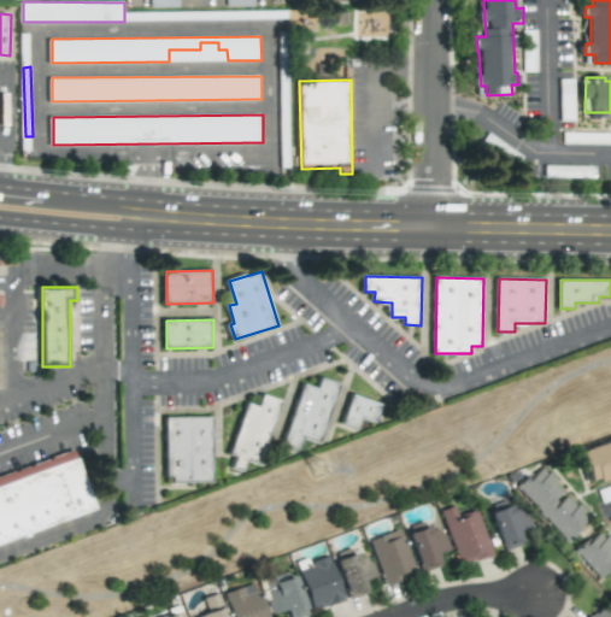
[(305,383),(285,445),(301,451),(305,439),(322,444),(341,383),(323,377),(319,388),(305,383)]
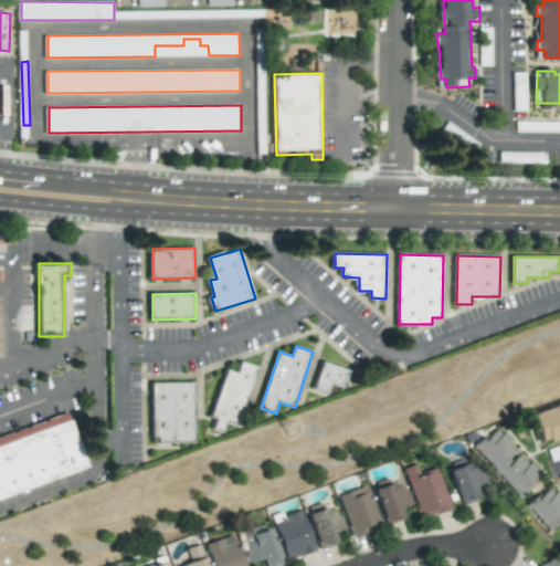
[(213,418),(219,419),(215,428),(225,430),(228,423),(241,427),(259,366),(242,362),(239,373),(228,369),(213,418)]
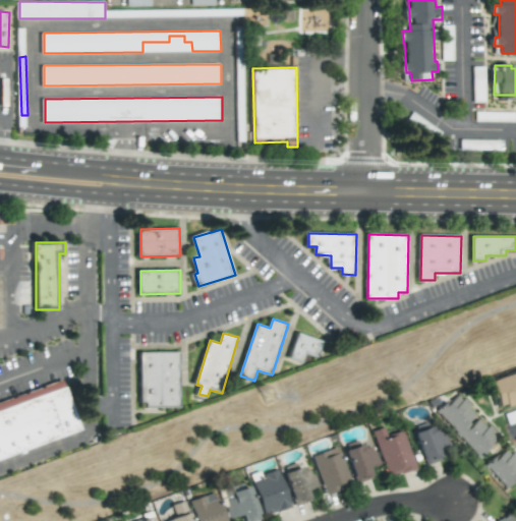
[(306,354),(319,357),(324,340),(298,333),(291,358),(303,362),(306,354)]
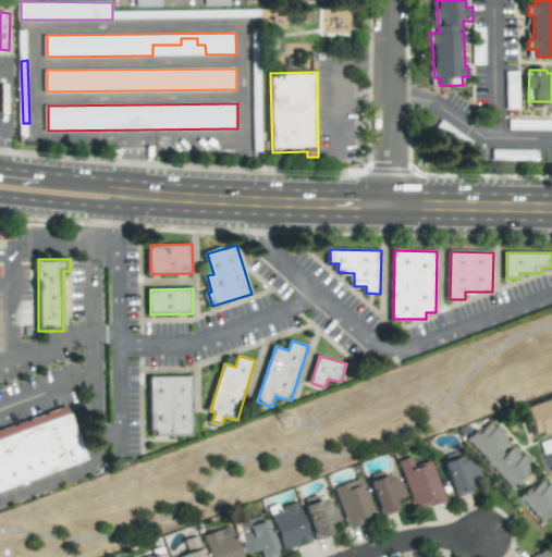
[(152,376),(152,436),(195,435),(194,376),(152,376)]
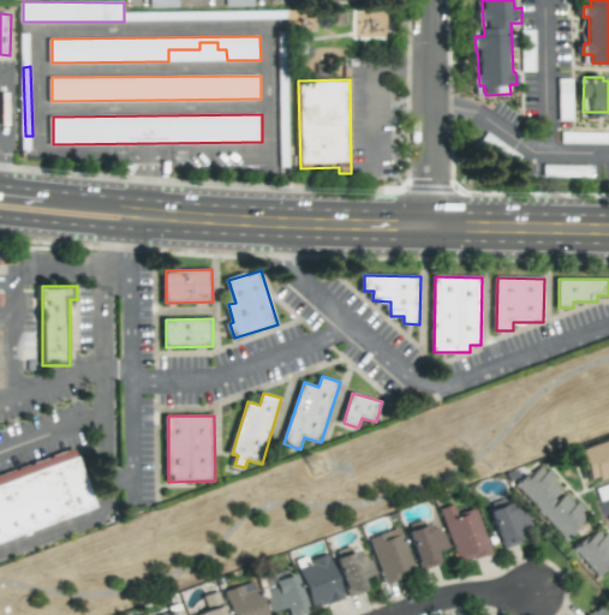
[(608,440),(580,449),(591,482),(608,477),(608,440)]
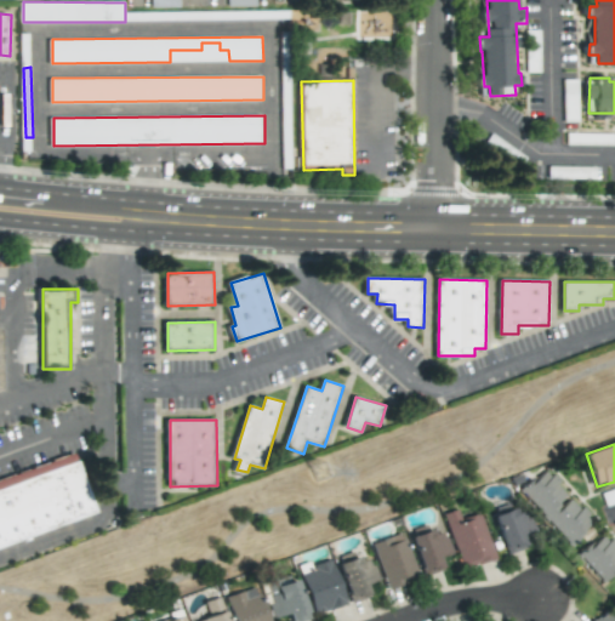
[(0,480),(0,547),(98,517),(80,456),(0,480)]
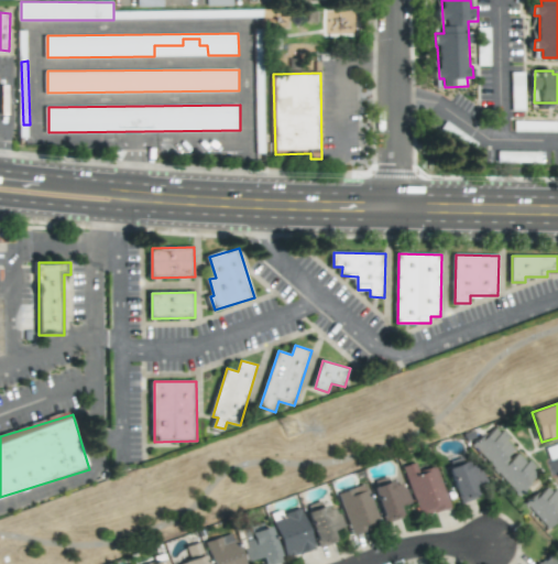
[(520,495),(543,476),(521,449),(499,425),(477,445),(520,495)]
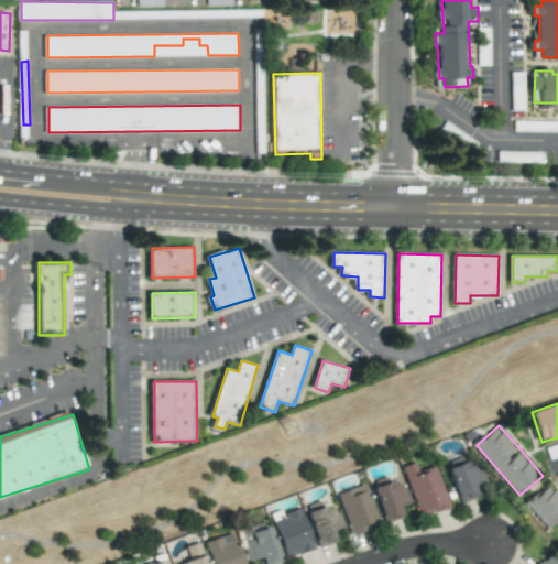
[(451,467),(463,503),(482,498),(478,485),(489,481),(482,463),(472,466),(471,461),(451,467)]
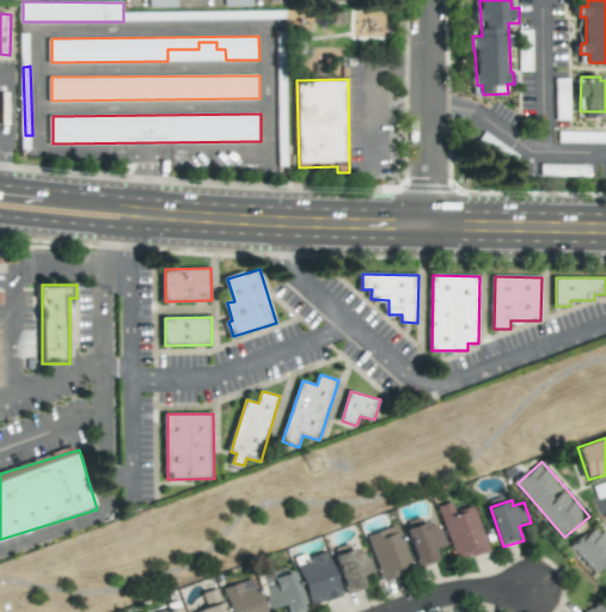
[(441,506),(460,562),(493,551),(478,505),(459,512),(455,502),(441,506)]
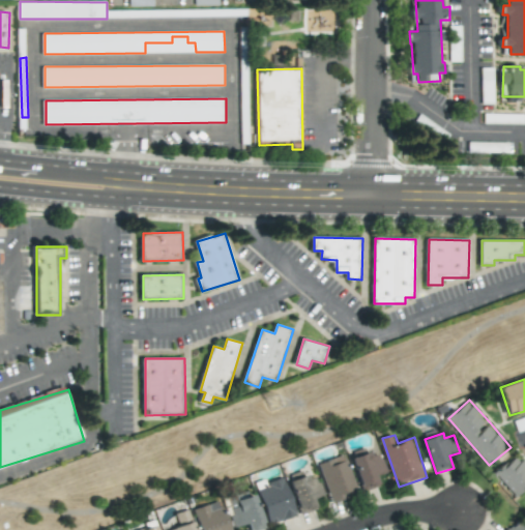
[(355,458),(363,492),(382,487),(379,475),(388,473),(383,450),(355,458)]
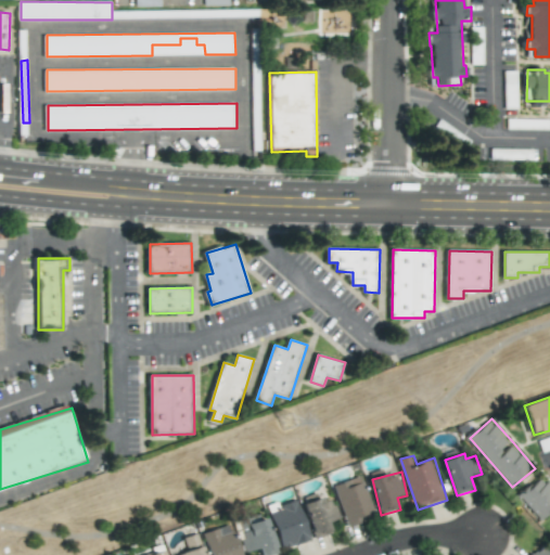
[(350,526),(378,516),(362,476),(335,487),(350,526)]
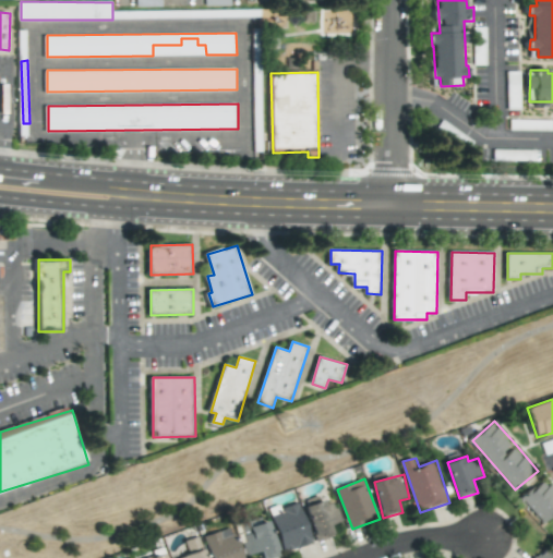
[(552,486),(548,480),(525,497),(543,522),(552,514),(552,486)]
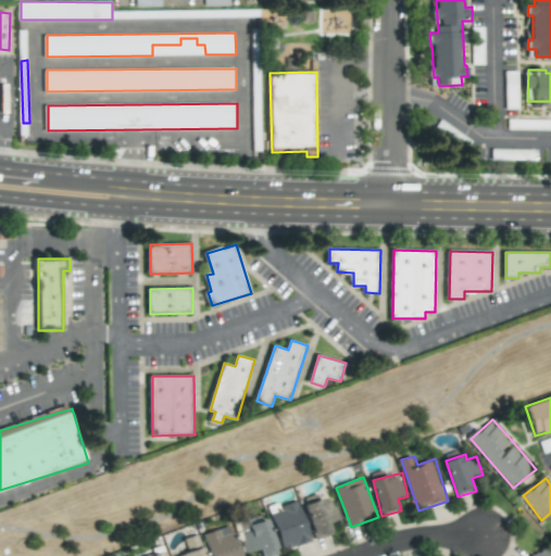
[(307,506),(318,541),(336,534),(332,523),(342,520),(335,496),(307,506)]
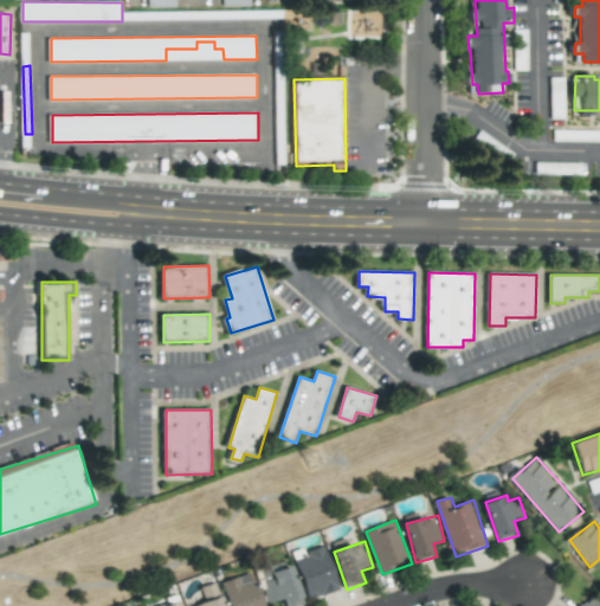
[(342,588),(327,547),(296,559),(310,600),(342,588)]
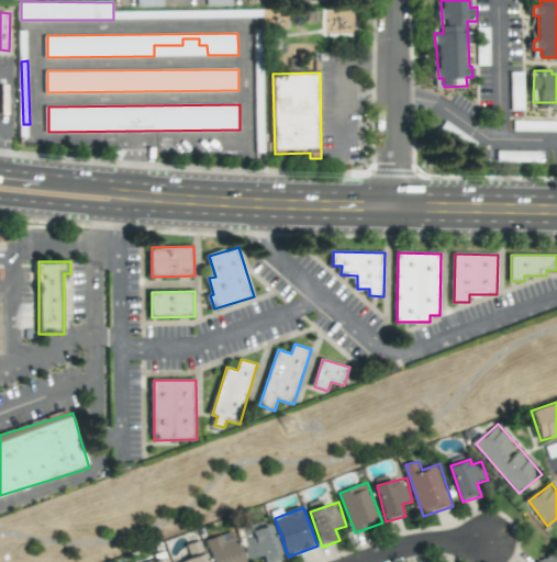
[(264,555),(266,561),(278,561),(285,560),(273,524),(245,534),(255,559),(264,555)]
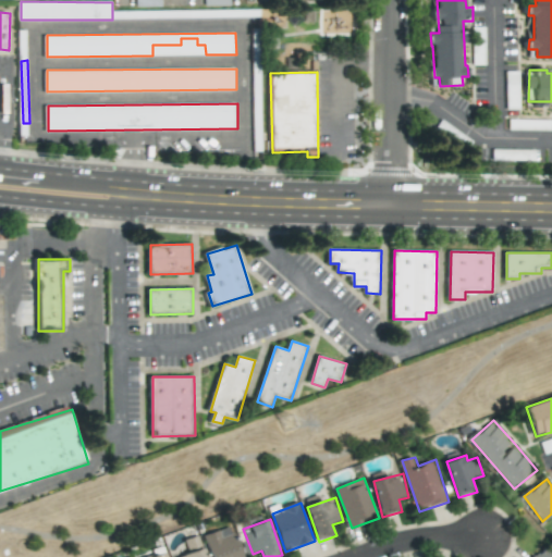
[(212,556),(243,556),(234,527),(207,534),(212,556)]
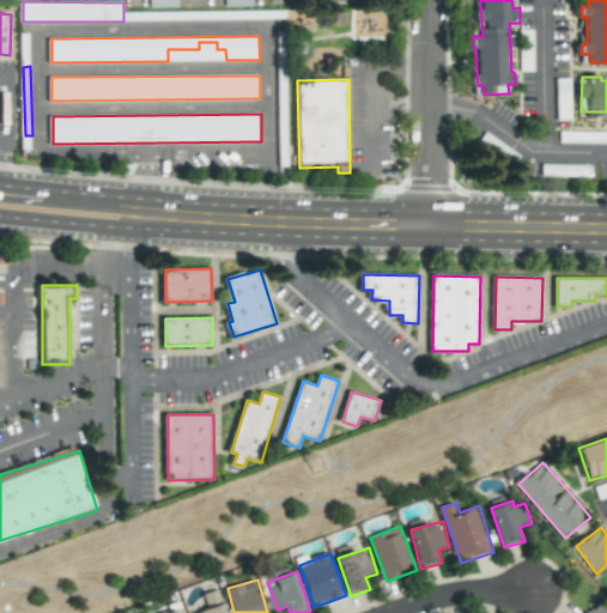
[(229,612),(222,589),(206,594),(211,610),(198,612),(229,612)]
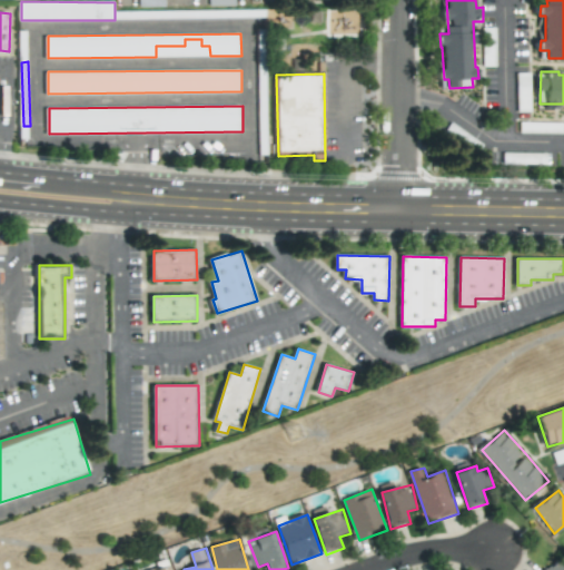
[(547,569),(563,569),(563,564),(558,560),(547,569)]
